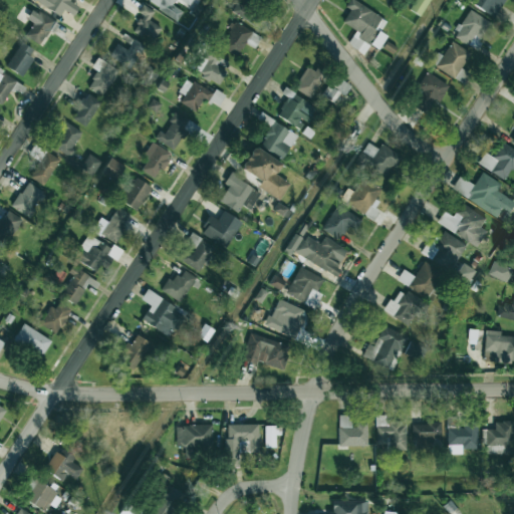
[(31,0),(60,15),(62,9),(73,15),(78,6),(69,1),(69,0),(31,0)]
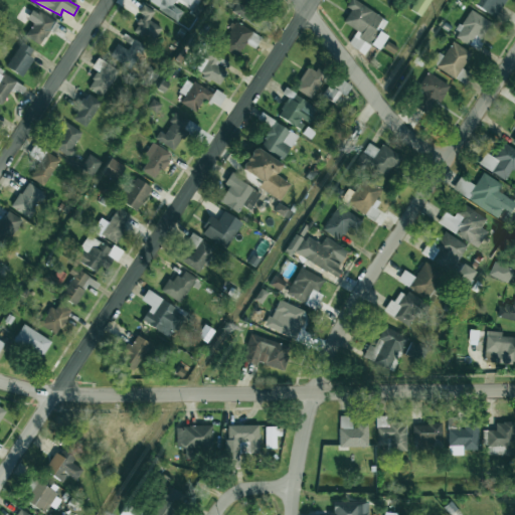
[(189,0),(142,0),(178,18),(182,11),(172,6),(175,0),(183,0),(189,3),(189,0)]
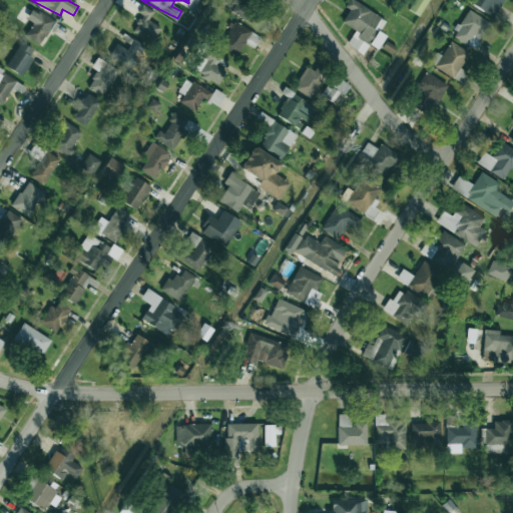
[(342,22),(355,30),(347,44),(363,53),(369,44),(378,49),(386,35),(379,31),(386,20),(352,0),(348,0),(345,6),(349,9),(342,22)]
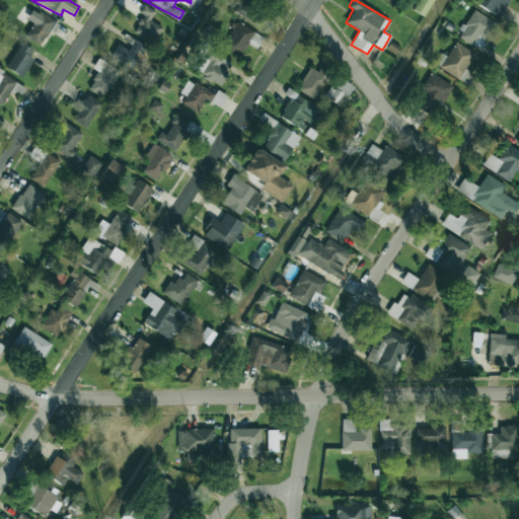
[(419,0),(415,11),(427,16),(432,0),(419,0)]
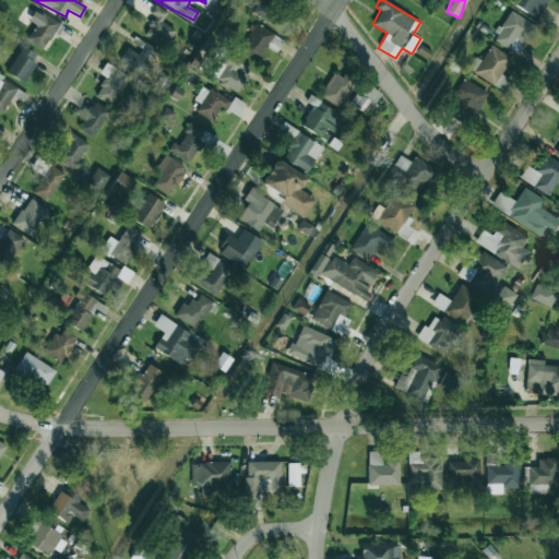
[(537,19),(548,0),(513,0),(511,3),(537,19)]
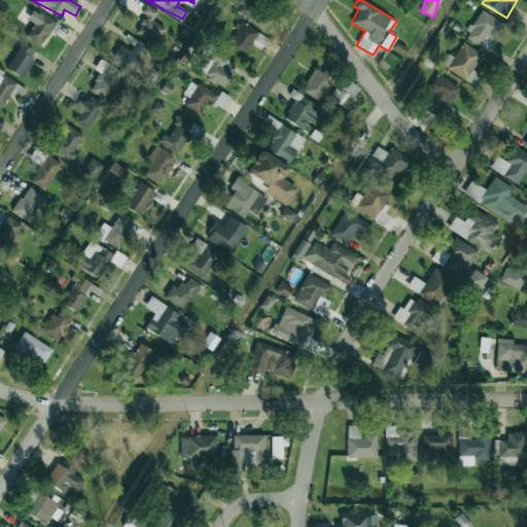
[(259,8),(242,1),(238,13),(255,21),(259,8)]
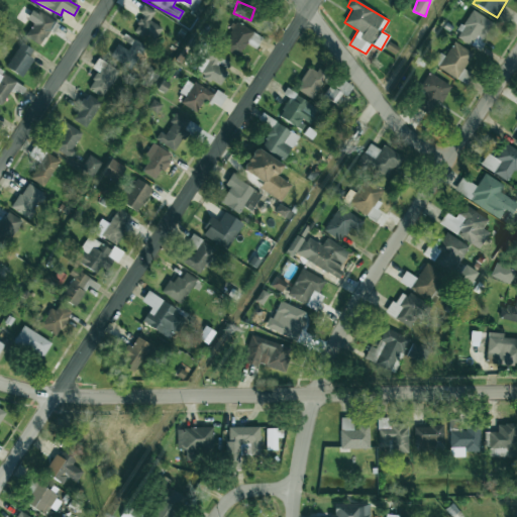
[(142,15),(133,31),(153,41),(162,27),(149,21),(154,11),(142,4),(138,13),(142,15)]
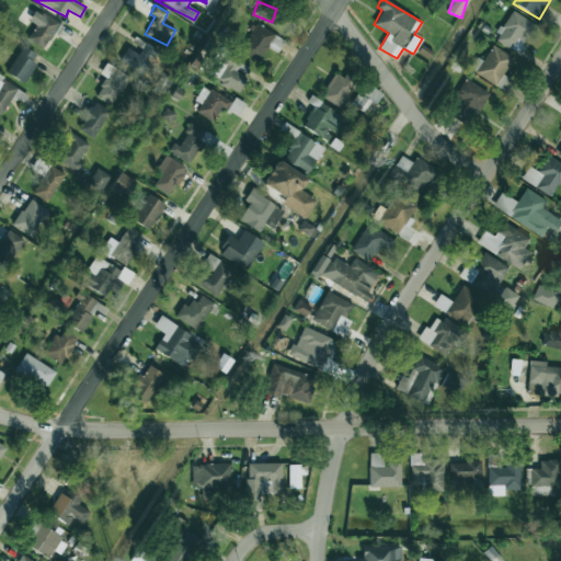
[(36,25),(27,38),(42,49),(59,25),(36,9),(29,20),(36,25)]
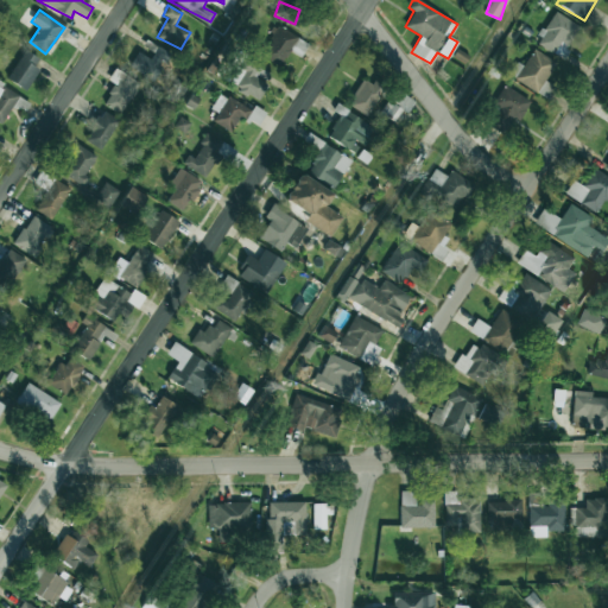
[(581,27),(556,11),(536,42),(561,58),(581,27)]
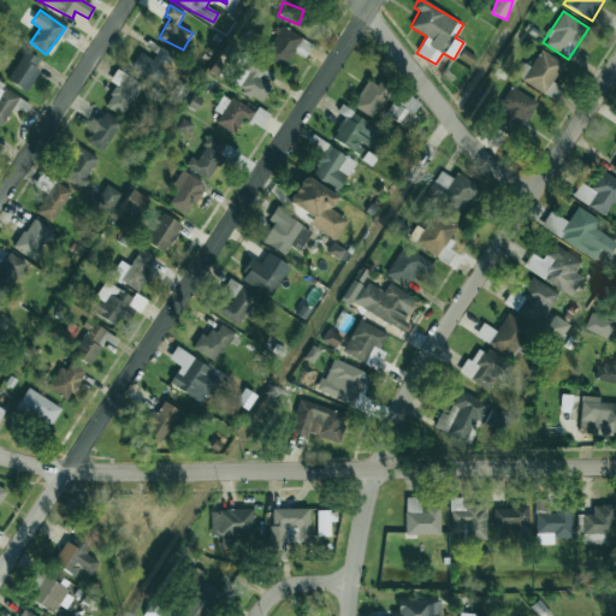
[(302,39),(280,27),(264,55),(284,67),(302,39)]
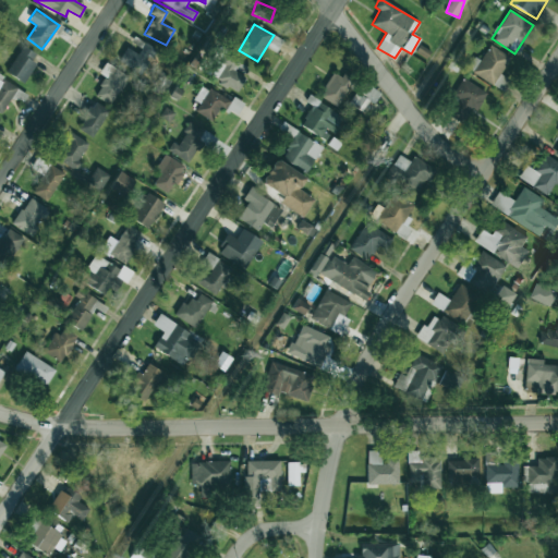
[(126,47),(118,62),(141,75),(156,49),(144,43),(137,53),(126,47)]
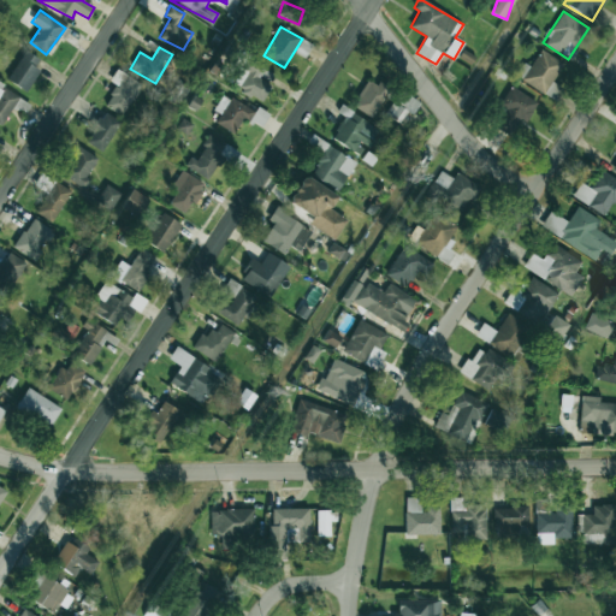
[(563,64),(542,49),(521,80),(544,94),(563,64)]
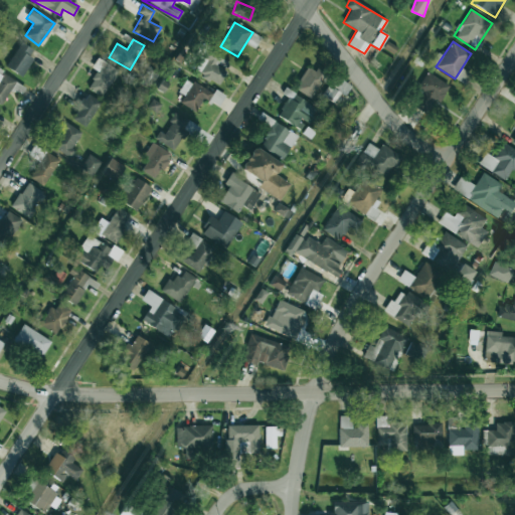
[(36,51),(21,42),(6,66),(21,75),(36,51)]
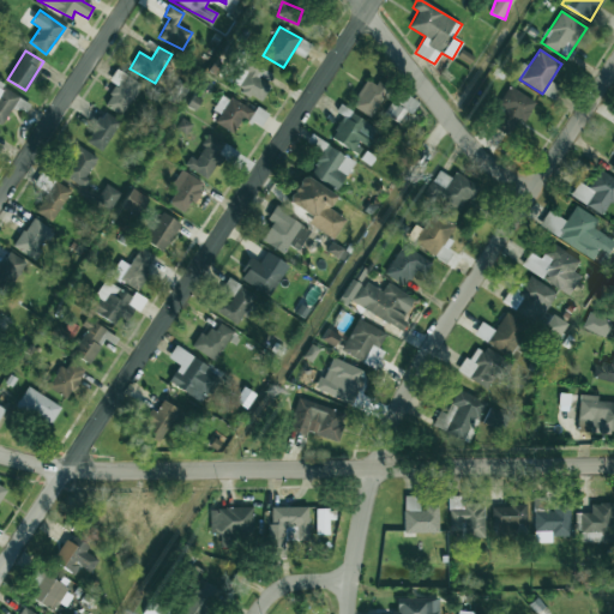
[(259,78),(264,67),(246,60),(233,88),(263,101),(270,83),(259,78)]
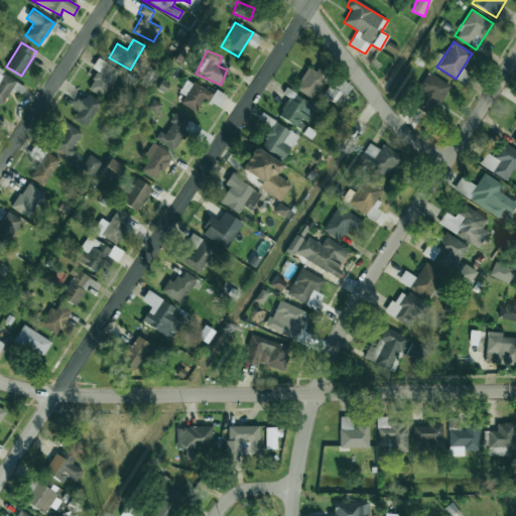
[(88,88),(103,97),(118,71),(98,58),(92,69),(97,72),(88,88)]
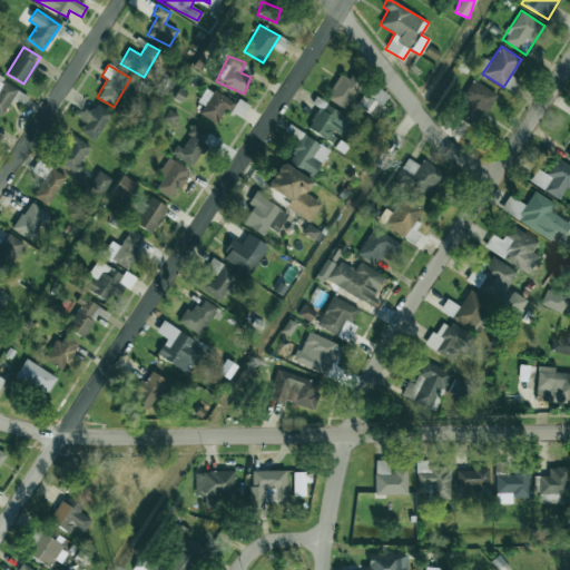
[(326,97),(343,108),(359,85),(341,74),(326,97)]
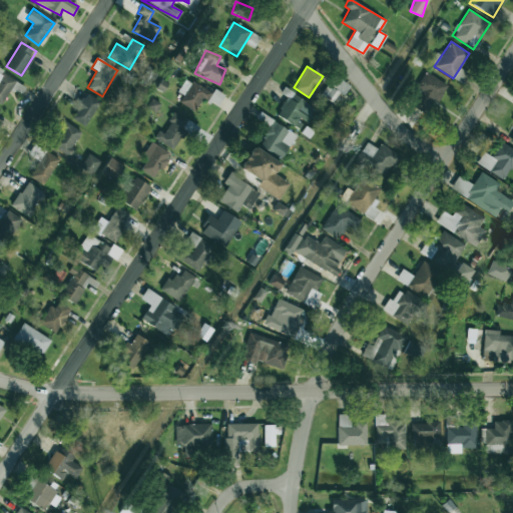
[(0,101),(2,103),(17,80),(0,69),(0,101)]
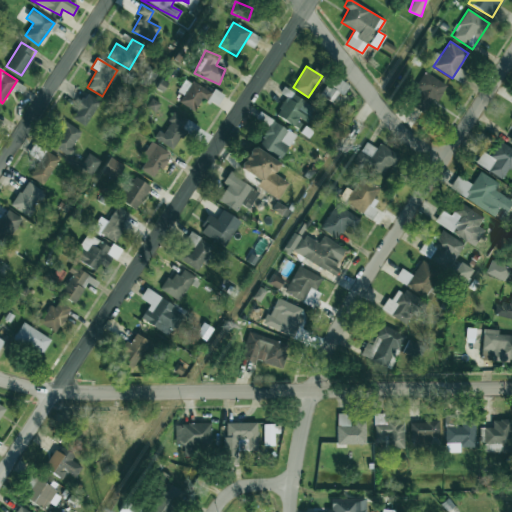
[(435,103),(445,83),(423,72),(413,92),(435,103)]
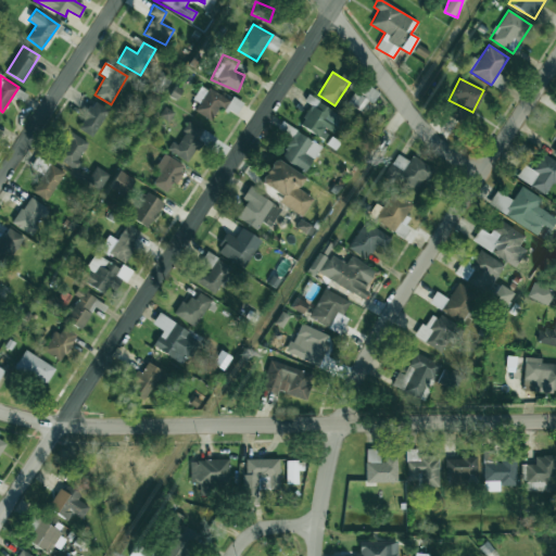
[(379,95),(364,81),(348,101),(359,111),(368,100),(371,103),(379,95)]
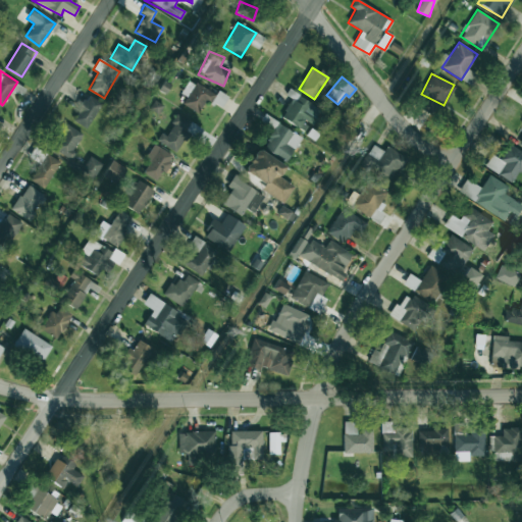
[(187,97),(183,104),(198,113),(205,102),(210,105),(215,95),(190,80),(181,93),(187,97)]
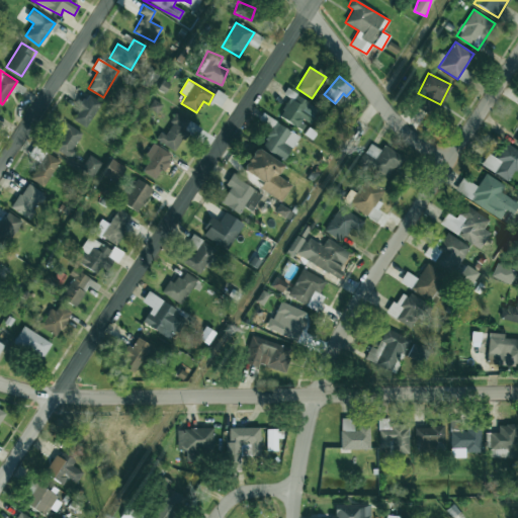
[(305,132),(318,107),(292,93),(279,117),(305,132)]
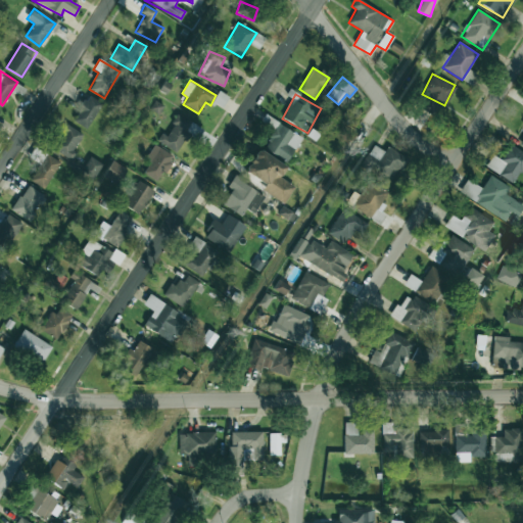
[(74,121),(88,129),(101,102),(87,95),(74,121)]
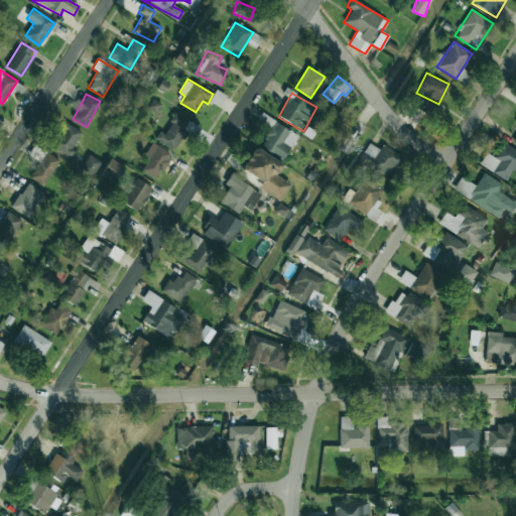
[(161,104),(152,99),(148,107),(156,112),(161,104)]
